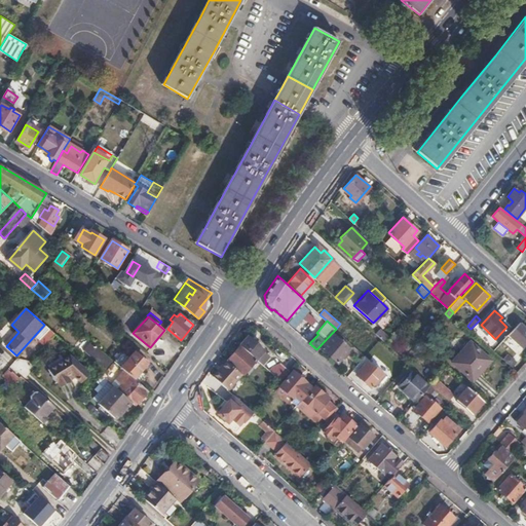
[(525,328),(520,323),(509,335),(522,347),(525,342),(525,328)]
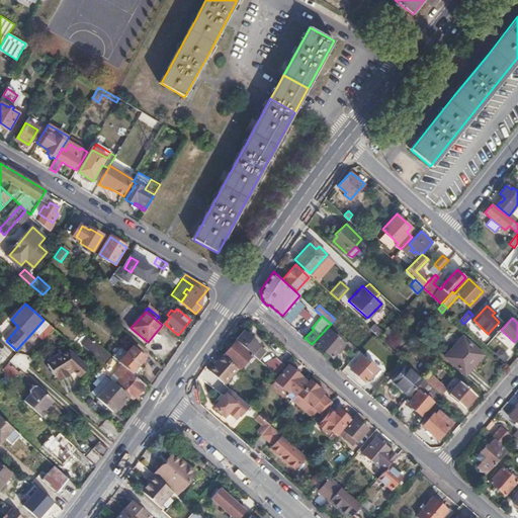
[(0,326),(0,332),(4,336),(13,327),(6,320),(0,326)]
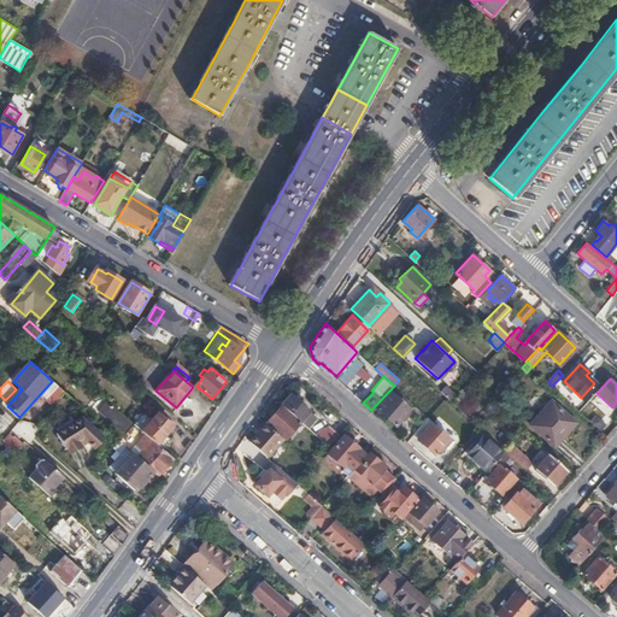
[(59,387),(52,381),(41,393),(48,400),(59,387)]
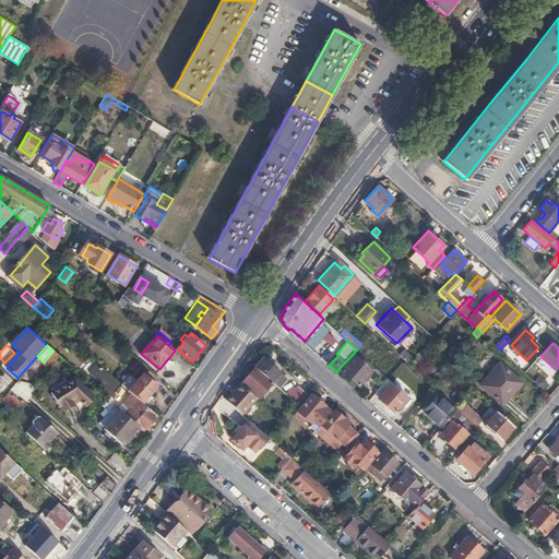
[(403,348),(399,354),(409,364),(414,358),(403,348)]
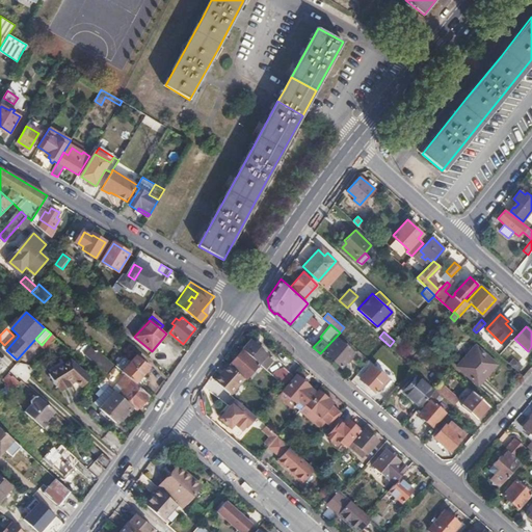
[(42,345),(47,349),(56,339),(51,334),(42,345)]
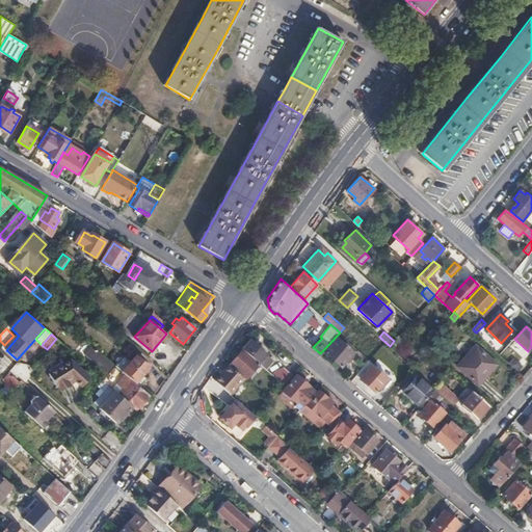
[(338,339),(325,351),(341,366),(353,353),(338,339)]
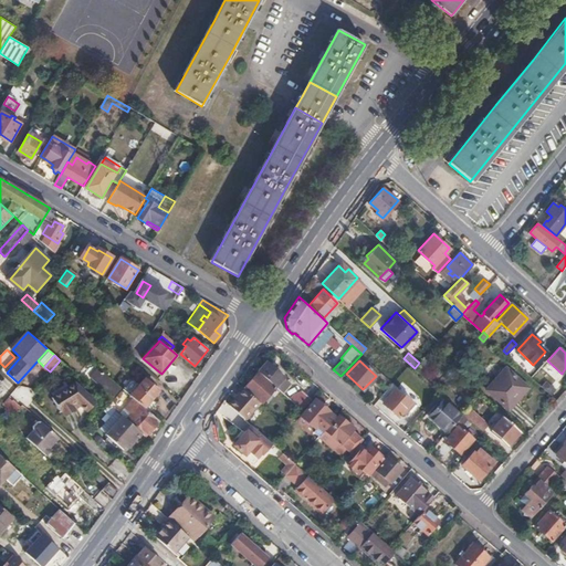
[(266,362),(258,371),(274,386),(275,387),(282,392),(290,383),(283,377),(266,362)]
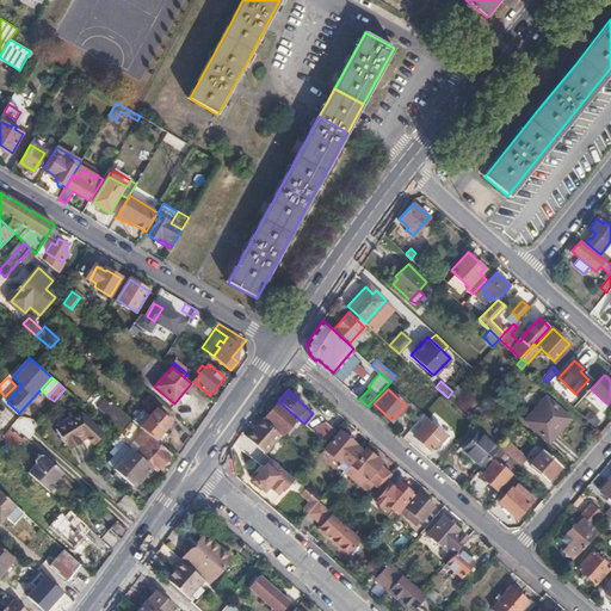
[(547,396),(525,420),(550,442),(557,433),(555,430),(567,417),(547,396)]
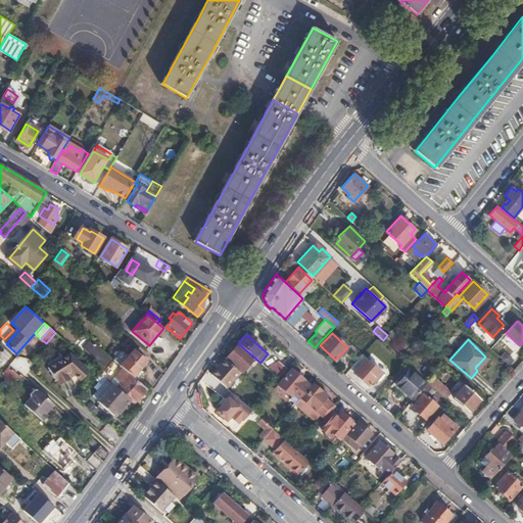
[(121,366),(91,340),(84,347),(106,368),(108,366),(117,374),(116,376),(123,381),(116,387),(131,399),(132,400),(133,399),(136,401),(147,388),(139,382),(121,366)]
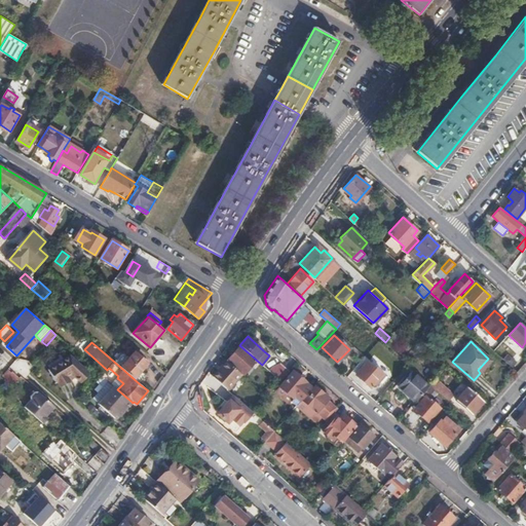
[(151,353),(156,360),(167,349),(163,344),(151,353)]
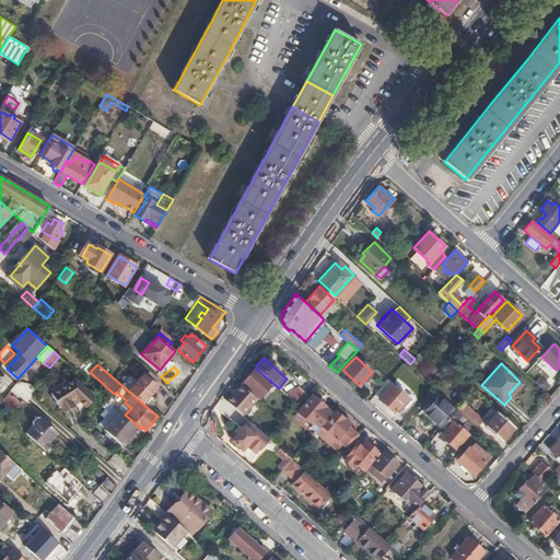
[(255,368),(241,384),(256,397),(258,399),(272,383),(271,382),(255,368)]
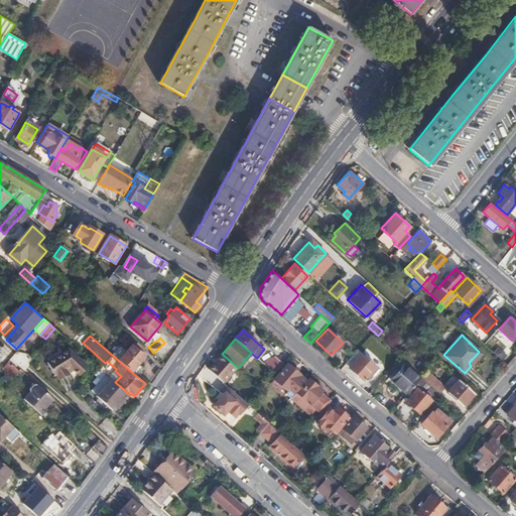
[(135,343),(119,361),(137,377),(144,368),(140,364),(146,357),(138,350),(140,348),(135,343)]
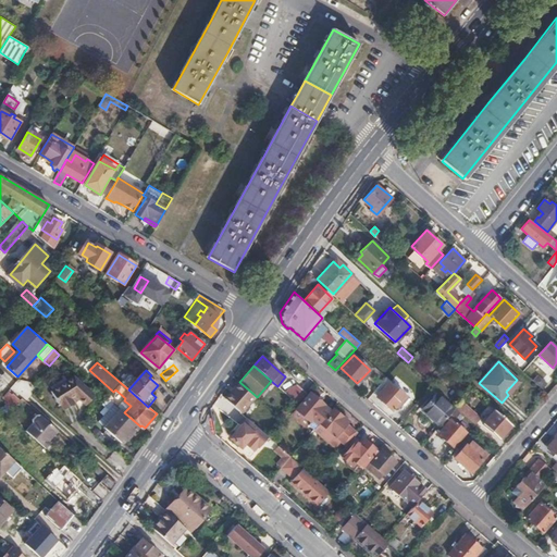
[(537,374),(533,380),(542,388),(547,383),(537,374)]
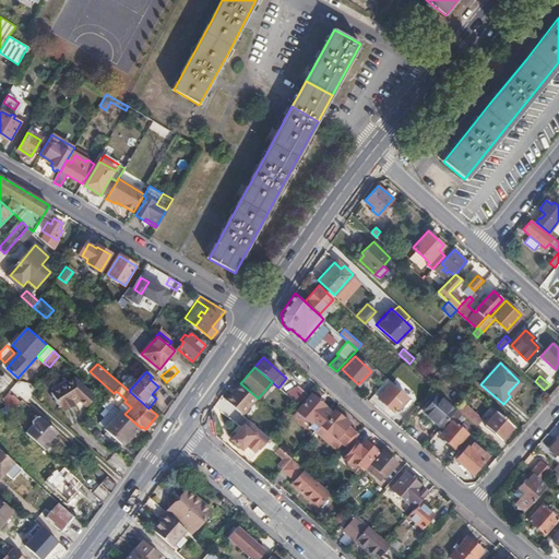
[(411,397),(388,378),(375,393),(394,411),(397,406),(401,408),(411,397)]
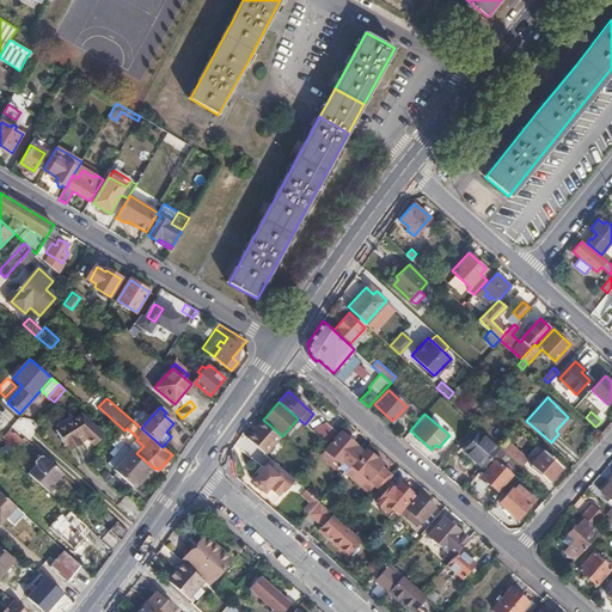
[(83,415),(57,432),(66,446),(67,445),(68,447),(78,441),(77,440),(84,435),(96,446),(104,435),(83,415)]
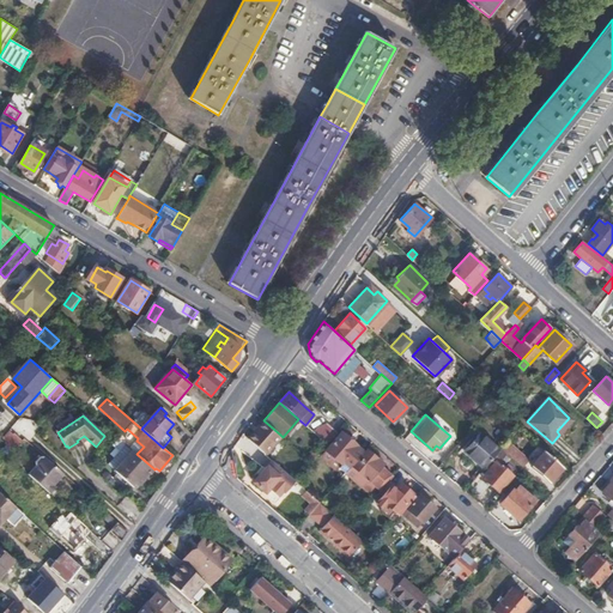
[(263,420),(248,437),(265,453),(280,435),(263,420)]
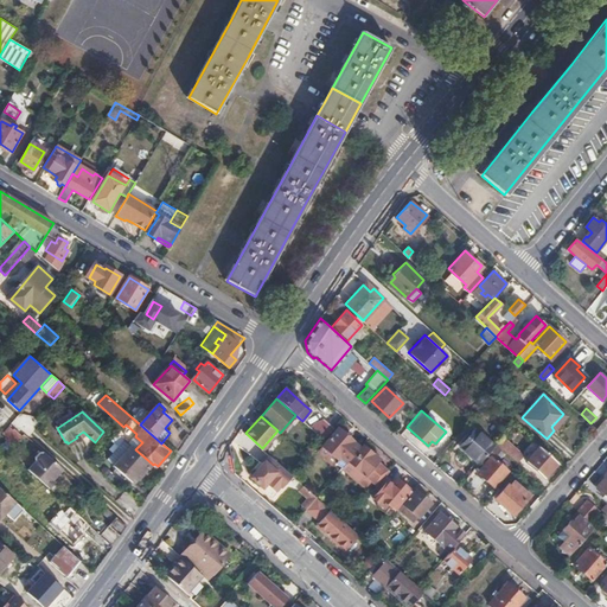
[(323,439),(333,427),(323,419),(315,421),(310,427),(323,439)]
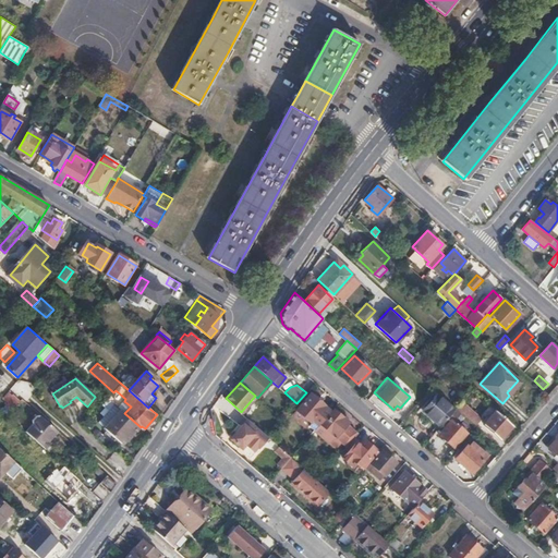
[(317,426),(330,411),(311,393),(296,409),(312,422),(317,426)]
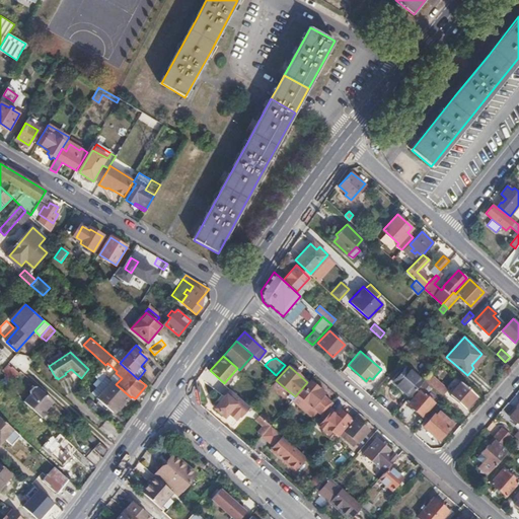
[(19,373),(13,367),(5,376),(11,382),(19,373)]
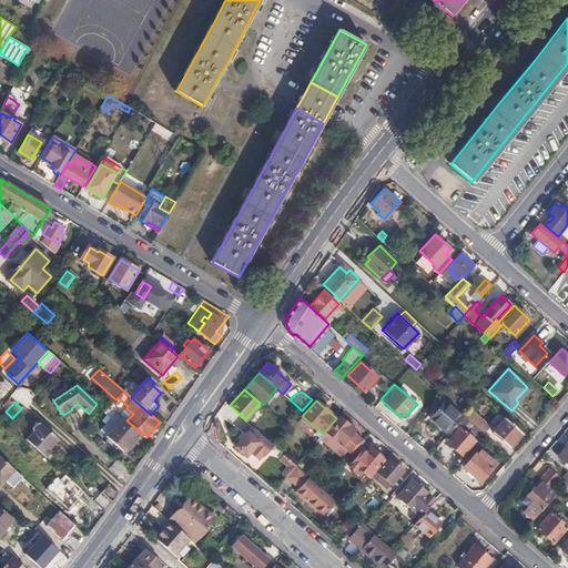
[(430,417),(448,433),(450,429),(462,417),(445,402),(430,417)]
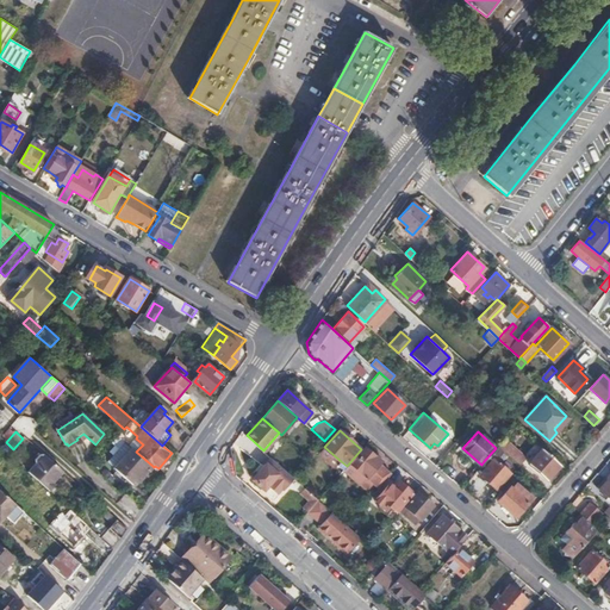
[(562,464),(543,446),(529,464),(548,480),(562,464)]
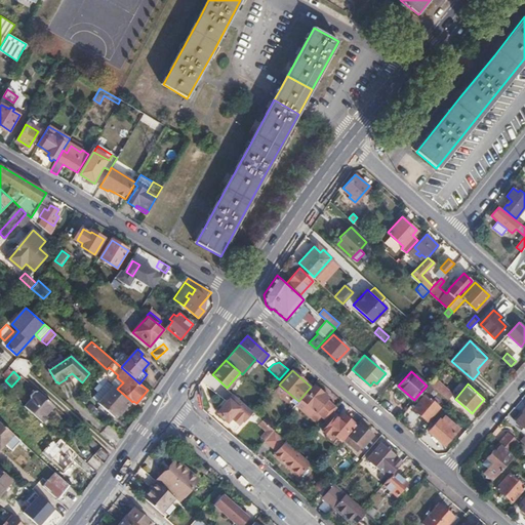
[(288,402),(293,397),(279,385),(275,390),(288,402)]
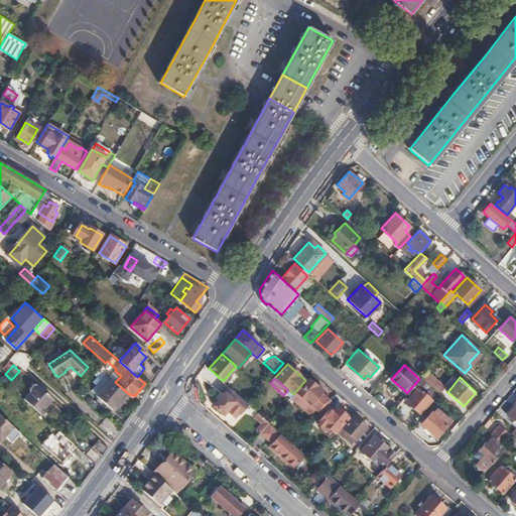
[(419,412),(423,416),(434,404),(419,390),(425,382),(420,378),(419,379),(409,390),(413,393),(406,401),(418,412),(419,412)]
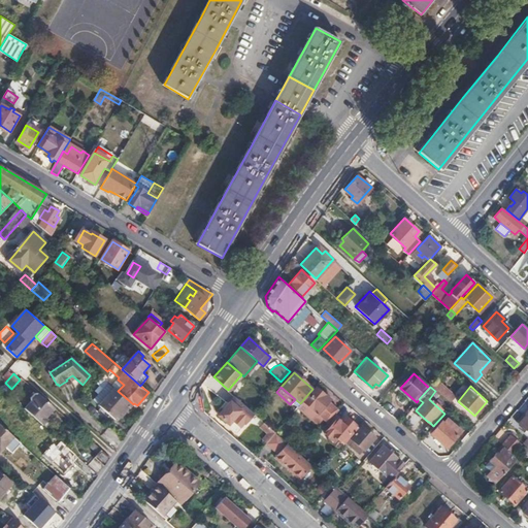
[(319,425),(324,420),(334,407),(328,401),(329,399),(327,397),(323,393),(316,388),(304,401),(310,407),(305,413),(319,425)]
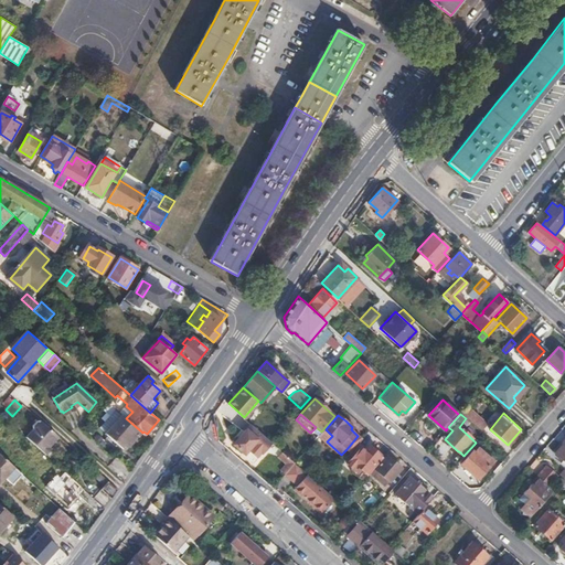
[(288,416),(283,422),(286,425),(291,419),(288,416)]
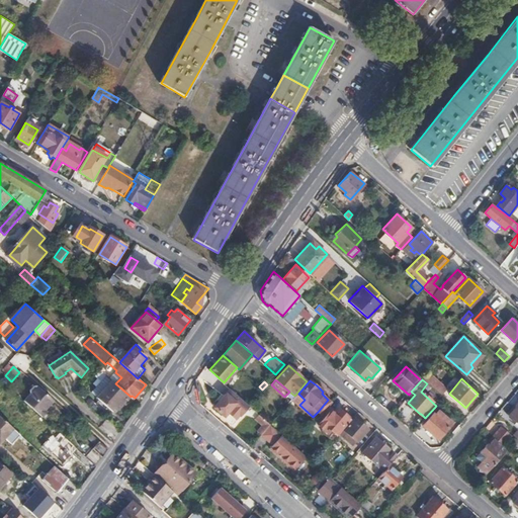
[(130,396),(115,383),(114,384),(111,382),(97,398),(114,413),(130,396)]
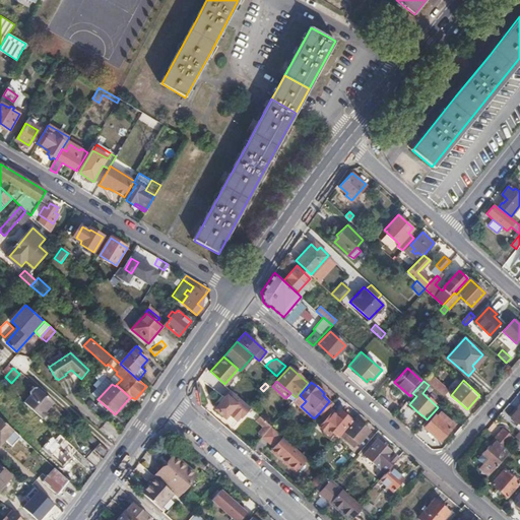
[(31,395),(24,403),(42,419),(46,415),(44,413),(55,402),(38,388),(34,388),(30,391),(31,395)]
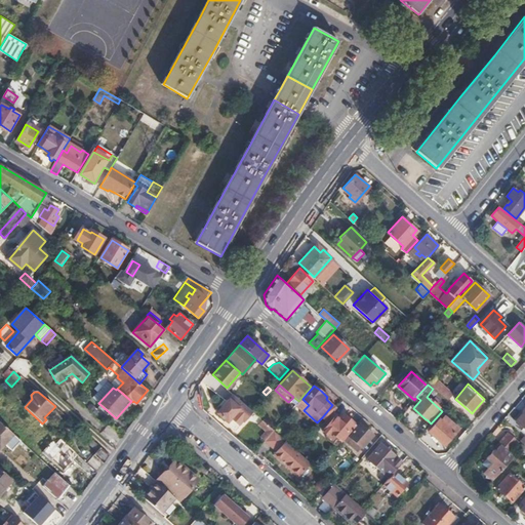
[(441,396),(447,401),(450,397),(445,392),(441,396)]
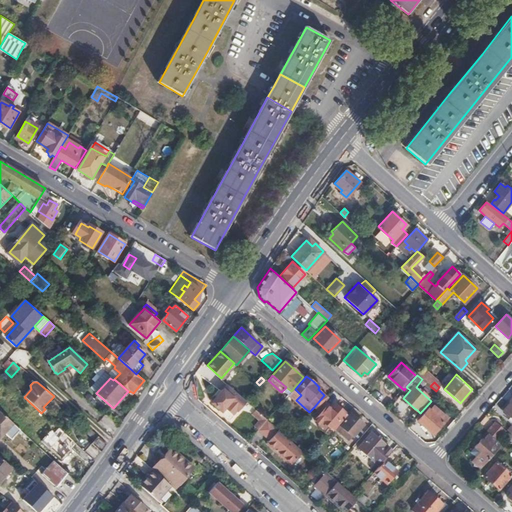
[(238,393),(227,384),(212,402),(222,411),(226,407),(234,414),(237,409),(238,410),(247,401),(246,400),(238,393)]
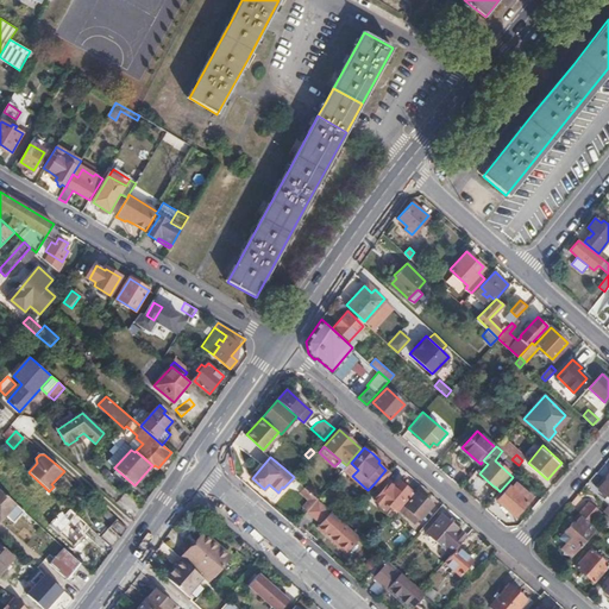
[(374,484),(378,488),(390,473),(385,470),(374,484)]
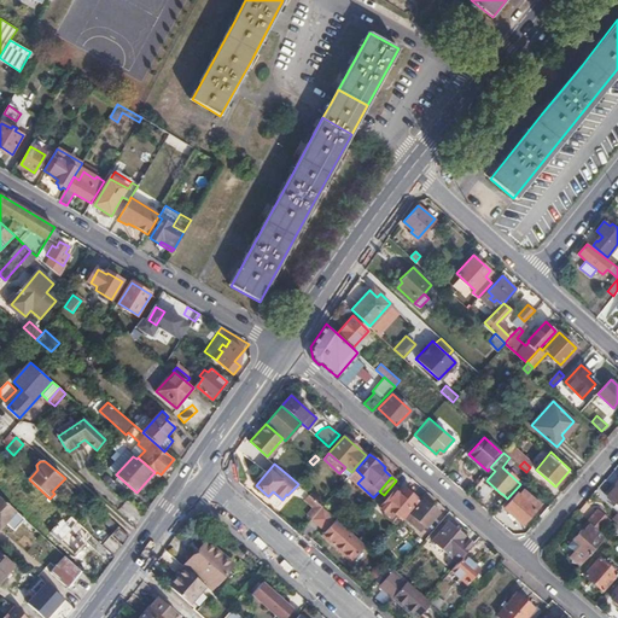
[(617,482),(607,495),(617,505),(617,482)]
